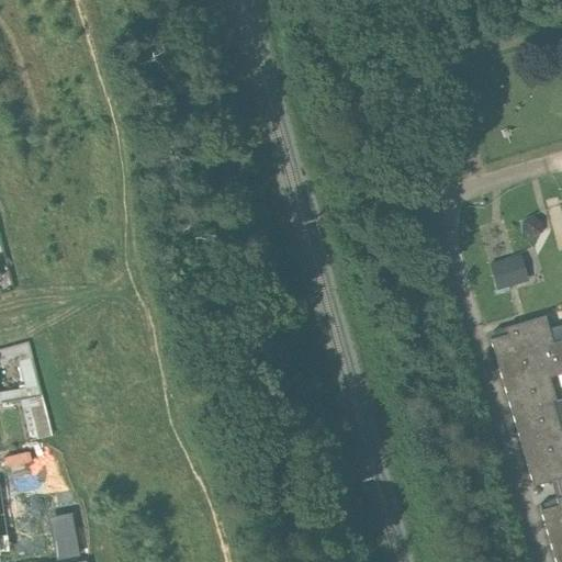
[(502,288),(534,281),(528,254),(495,260),(502,288)]
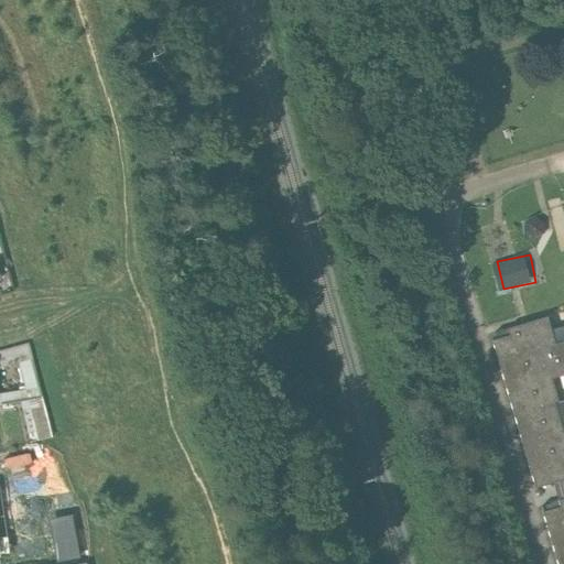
[(563,563),(563,399),(557,401),(551,379),(563,375),(563,340),(554,344),(546,316),(507,328),(509,335),(491,340),(534,488),(552,483),(556,500),(540,508),(556,563),(563,563)]
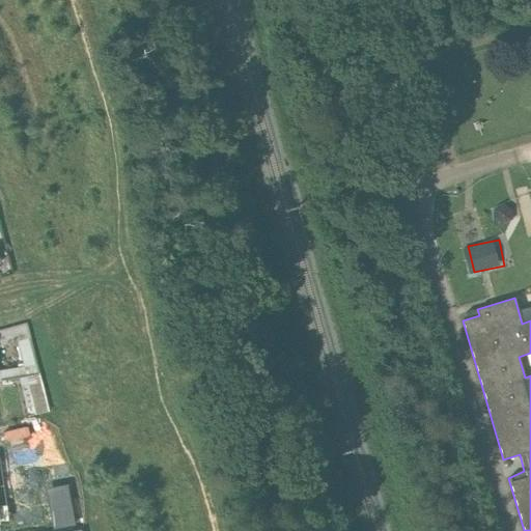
[(0,345),(30,338),(27,323),(0,330),(0,345)]
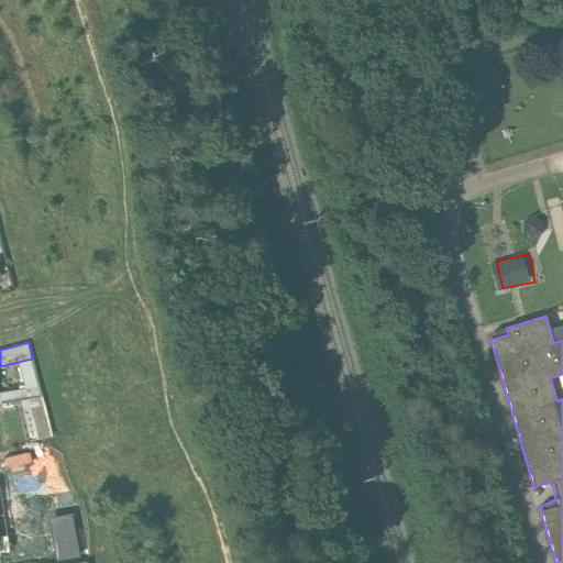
[(37,440),(52,437),(44,406),(30,408),(37,440)]
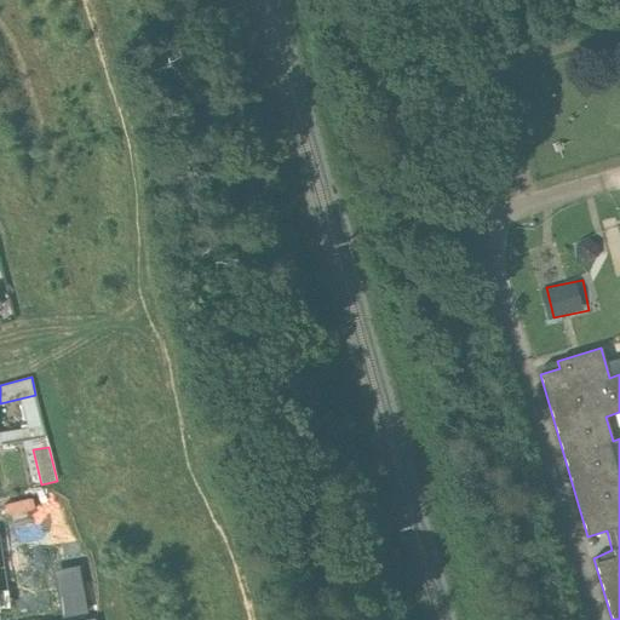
[(63,615),(87,610),(84,592),(59,597),(63,615)]
